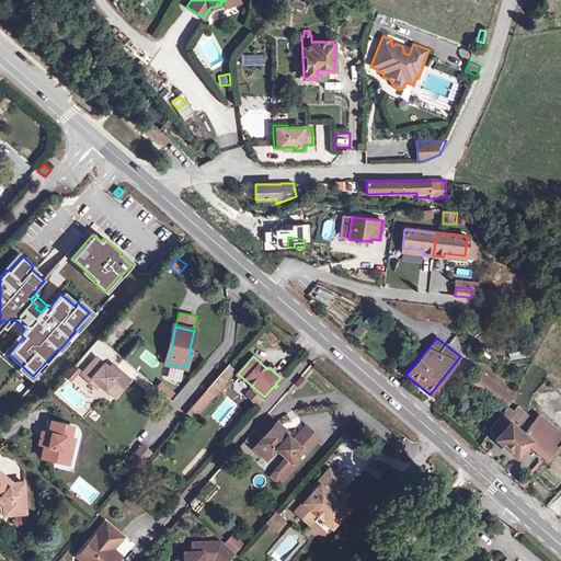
[(95,357),(81,374),(89,380),(92,377),(100,384),(115,397),(129,380),(116,368),(112,373),(107,368),(95,357)]
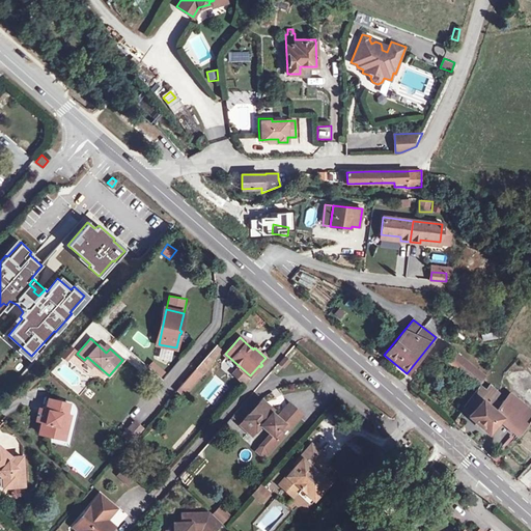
[(208,355),(192,372),(198,378),(214,361),(213,359),(221,351),(215,345),(208,355)]
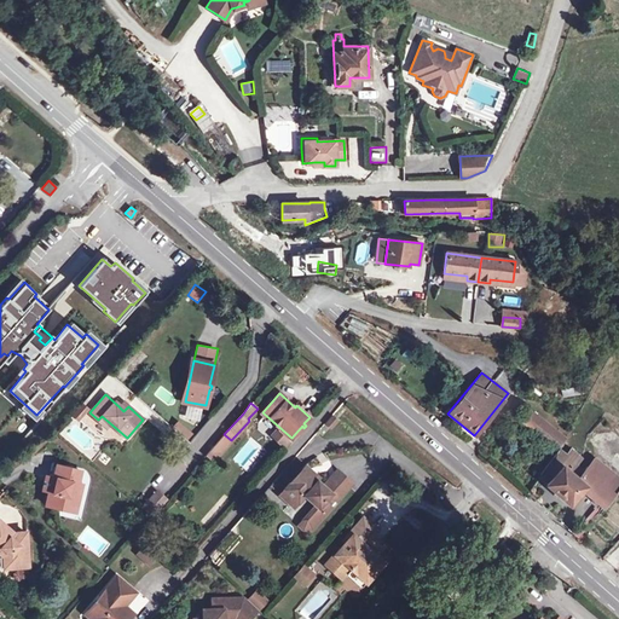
[(86,410),(80,405),(71,415),(77,420),(86,410)]
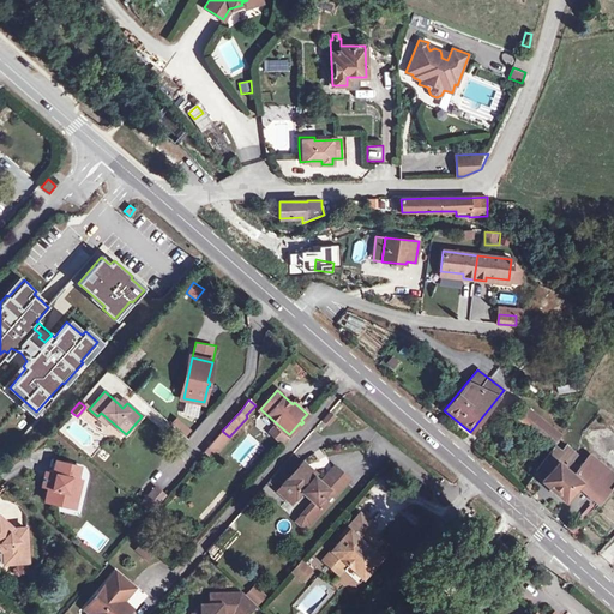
[(527,408),(518,419),(530,428),(539,417),(527,408)]
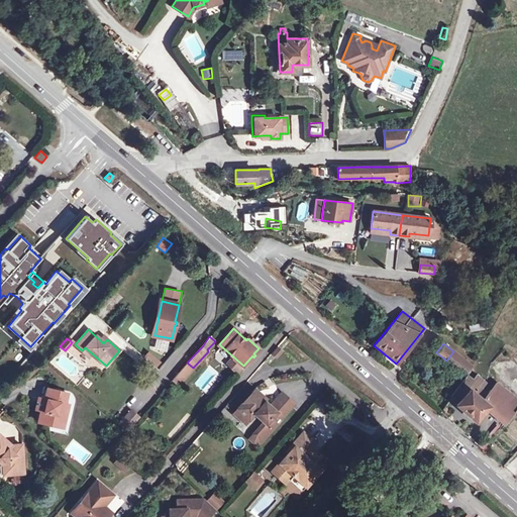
[(85,347),(82,350),(89,356),(92,353),(85,347)]
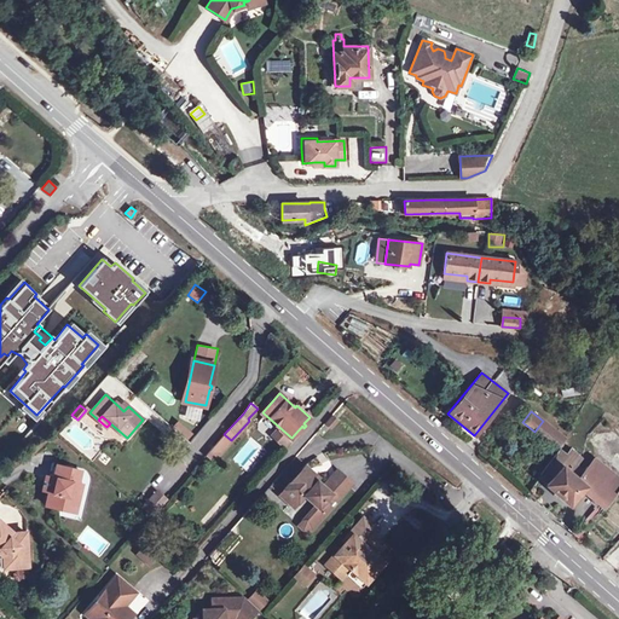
[(337,421),(333,416),(327,423),(330,428),(337,421)]
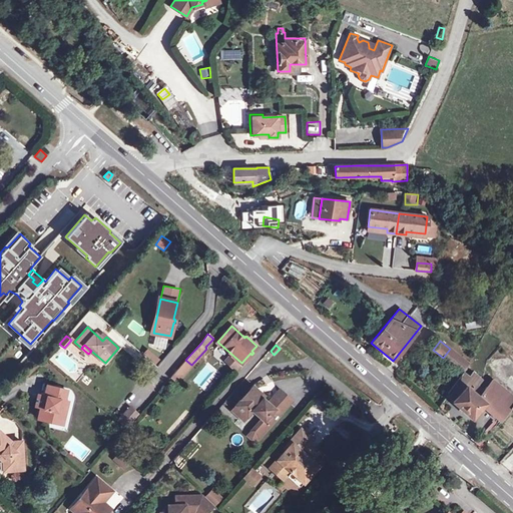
[(156,366),(161,359),(147,349),(142,356),(156,366)]
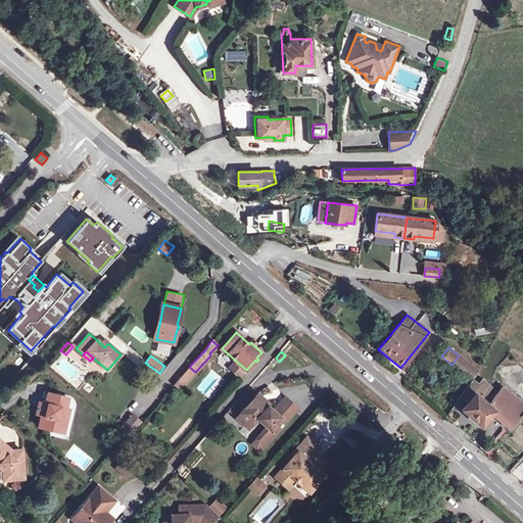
[(459,355),(452,365),(471,381),(472,380),(478,371),(459,355)]
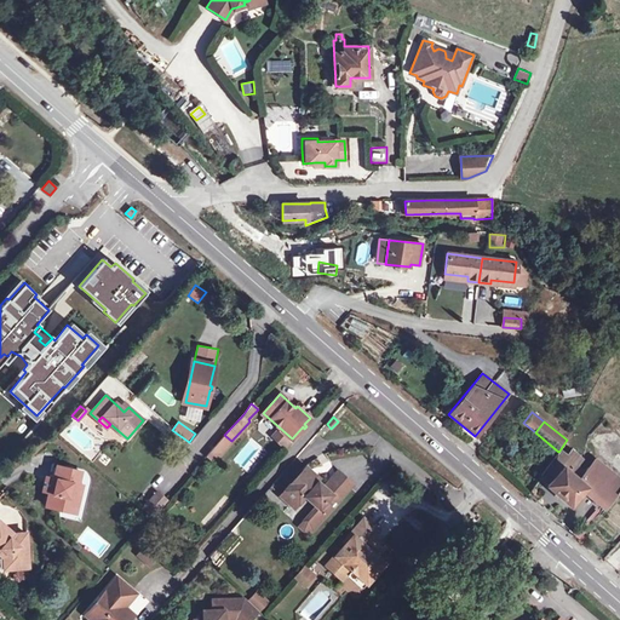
[(224,435),(206,454),(214,461),(231,441),(224,435)]
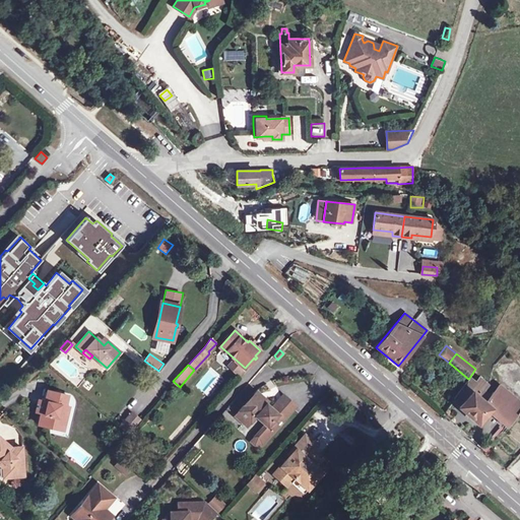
[(468,379),(452,401),(478,425),(490,411),(500,419),(502,417),(510,424),(519,414),(519,401),(501,386),(495,393),(494,392),(490,397),(488,401),(485,400),(484,402),(477,396),(482,390),(486,385),(479,379),(476,383),(469,378),(468,379)]
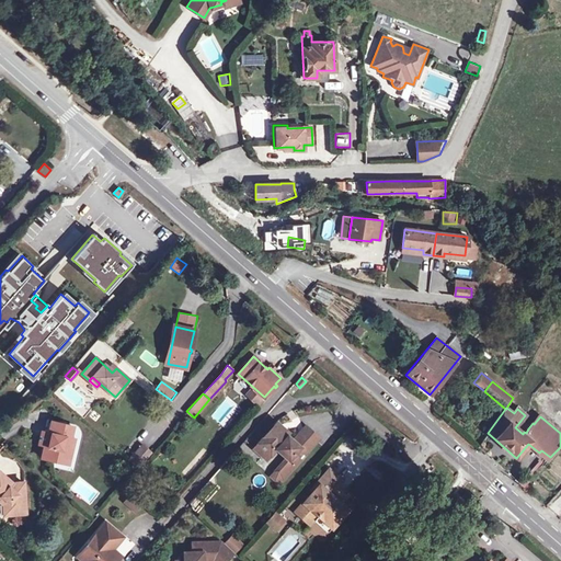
[(263,419),(244,441),(253,448),(272,426),(263,419)]
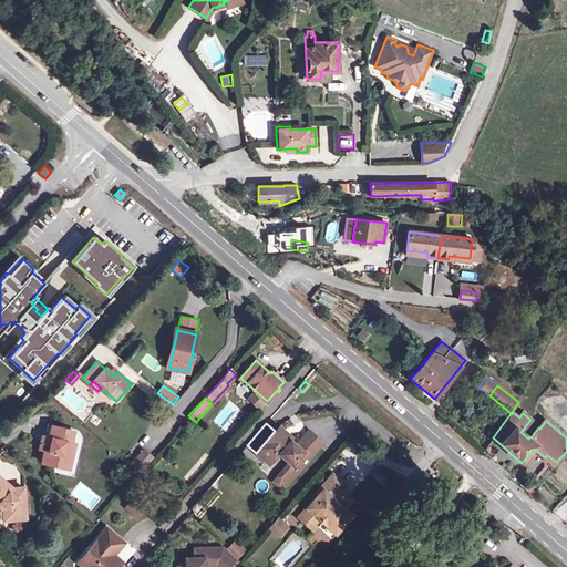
[(526,425),(521,432),(528,439),(529,436),(532,437),(534,433),(526,425)]
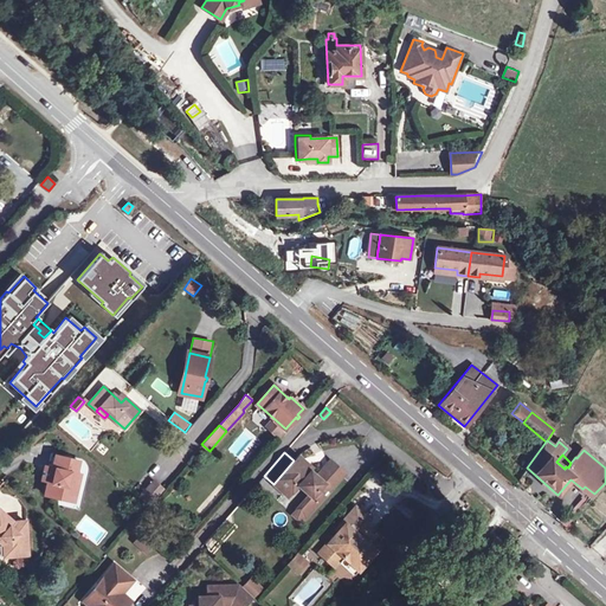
[(49,481),(45,494),(68,500),(70,491),(76,492),(79,475),(76,474),(78,461),(56,456),(52,468),(56,469),(52,482),(49,481)]
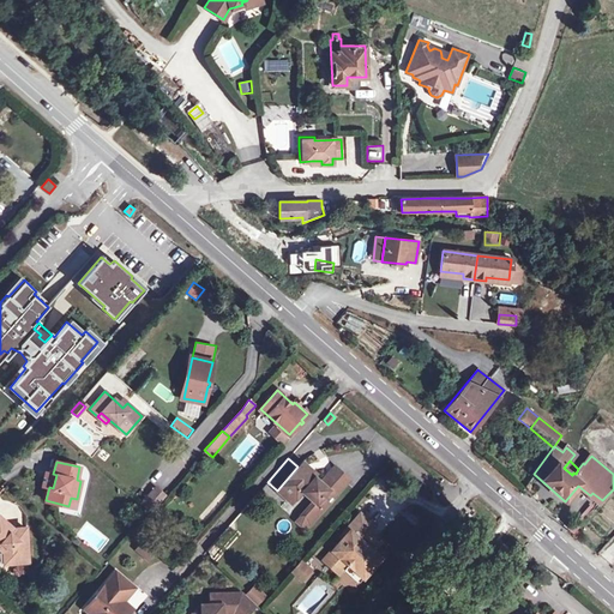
[(298,467),(277,491),(289,500),(300,488),(315,503),(323,509),(347,481),(332,469),(320,482),(300,464),(298,467)]
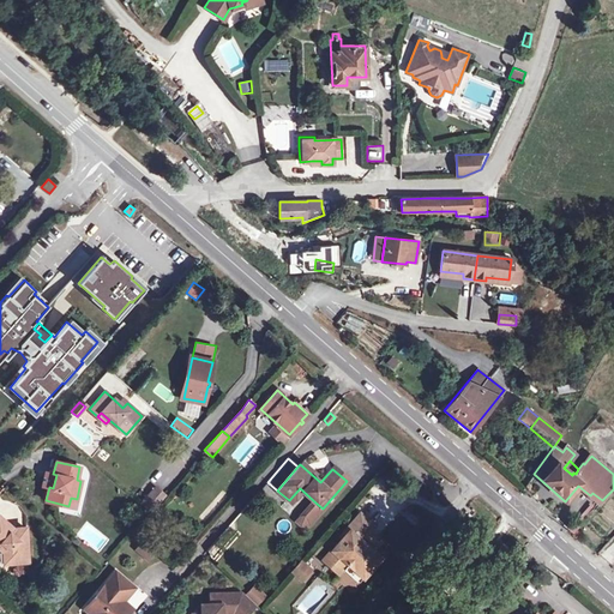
[(156,487),(142,501),(151,510),(164,495),(156,487)]
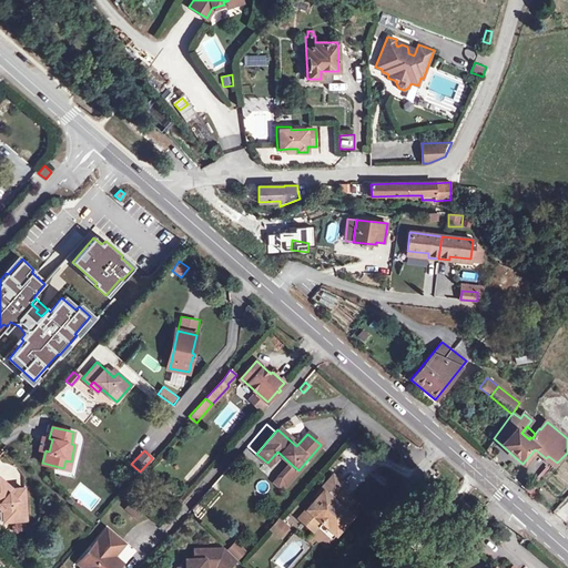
[(292,465),(275,483),(280,485),(288,482),(298,470),(292,465)]
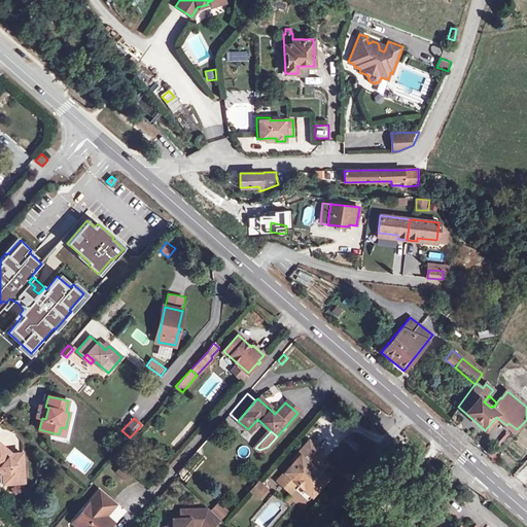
[(293,462),(279,479),(292,490),(294,488),(297,484),(312,496),(326,479),(321,473),(317,470),(320,467),(313,461),(316,457),(321,452),(309,441),(291,461),(293,462)]
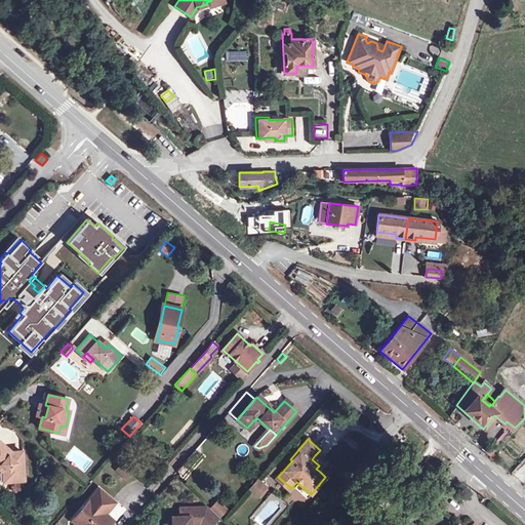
[(0,443),(0,465),(1,463),(8,470),(8,481),(25,481),(23,451),(11,452),(0,443)]
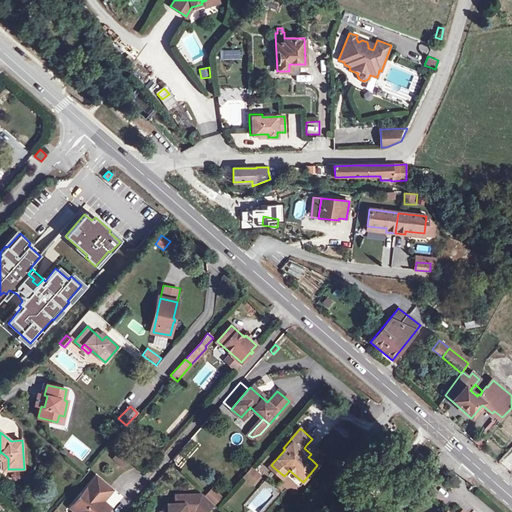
[(478,436),(473,441),(478,445),(482,440),(478,436)]
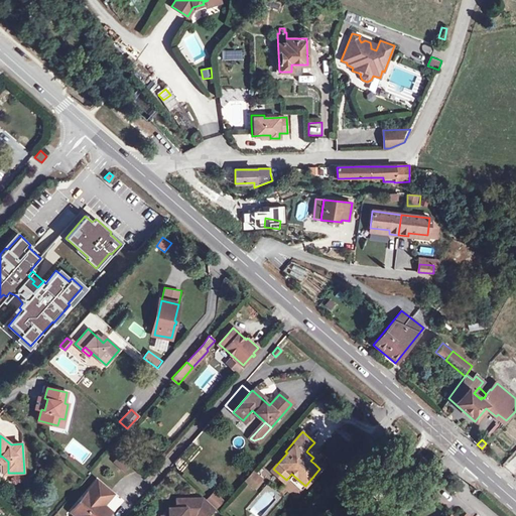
[(309,447),(306,452),(313,458),(310,461),(314,464),(320,457),(309,447)]
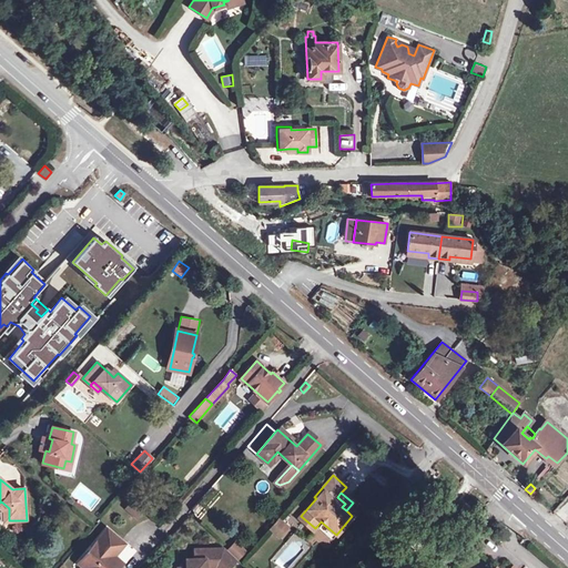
[(144,509),(134,499),(127,508),(137,517),(144,509)]
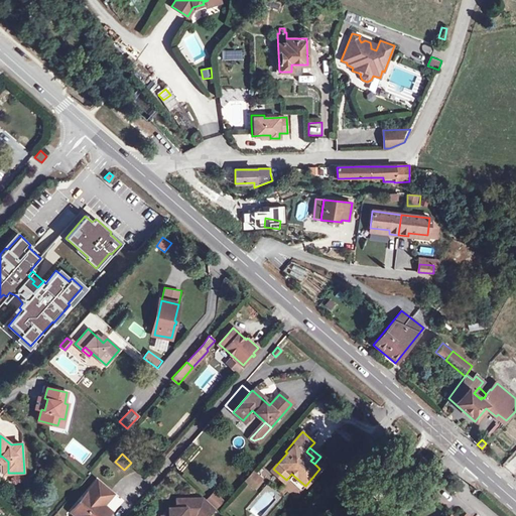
[(1,456),(0,457),(0,461),(3,464),(4,474),(8,473),(8,462),(1,456)]
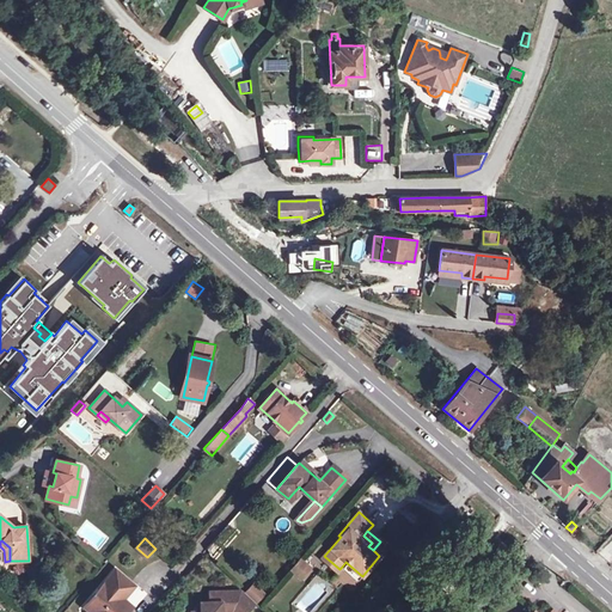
[(324,556),(322,560),(337,571),(340,569),(324,556)]
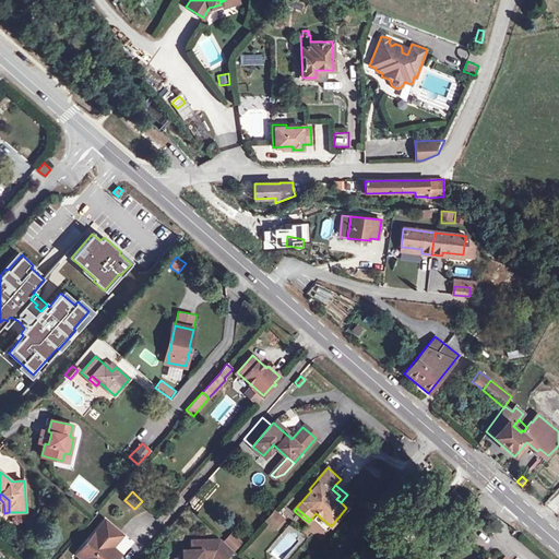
[(270,525),(278,514),(274,510),(264,521),(270,525)]
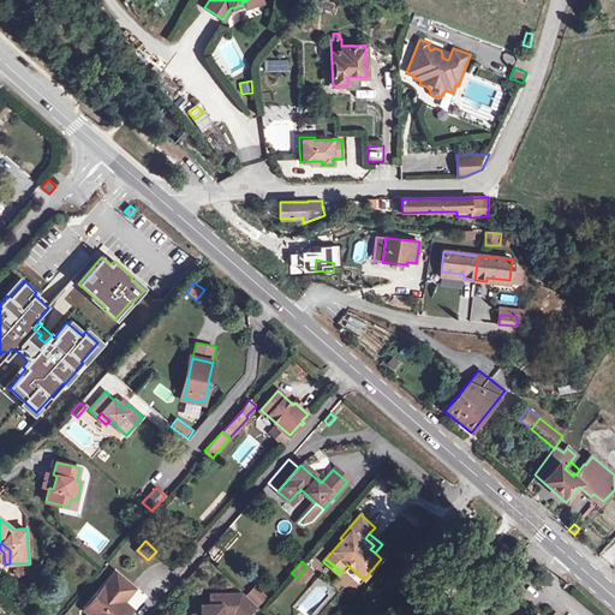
[(347,565),(344,569),(359,584),(364,579),(347,565)]
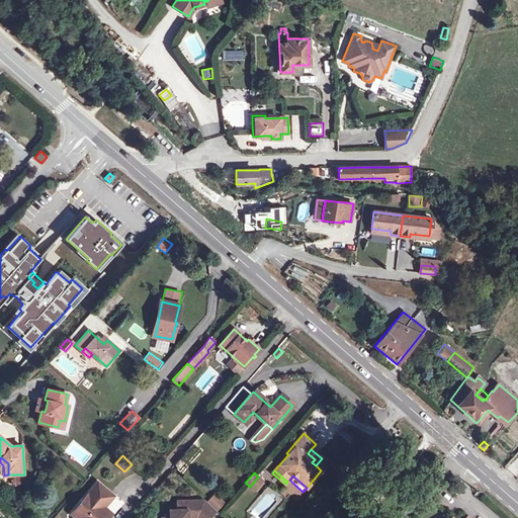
[(258,477),(250,487),(255,491),(263,481),(258,477)]
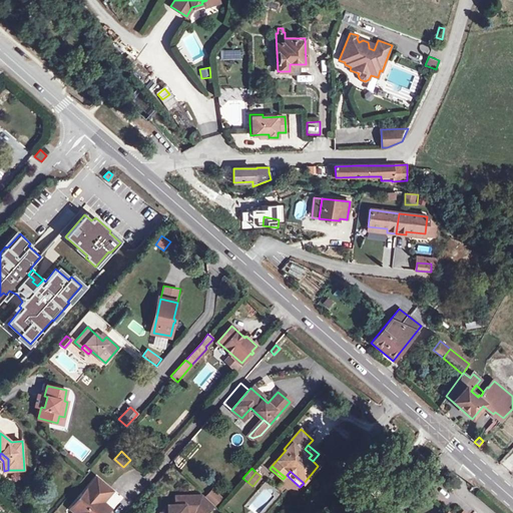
[(97,478),(72,506),(78,511),(76,512),(105,512),(109,509),(102,503),(99,501),(110,489),(97,478)]
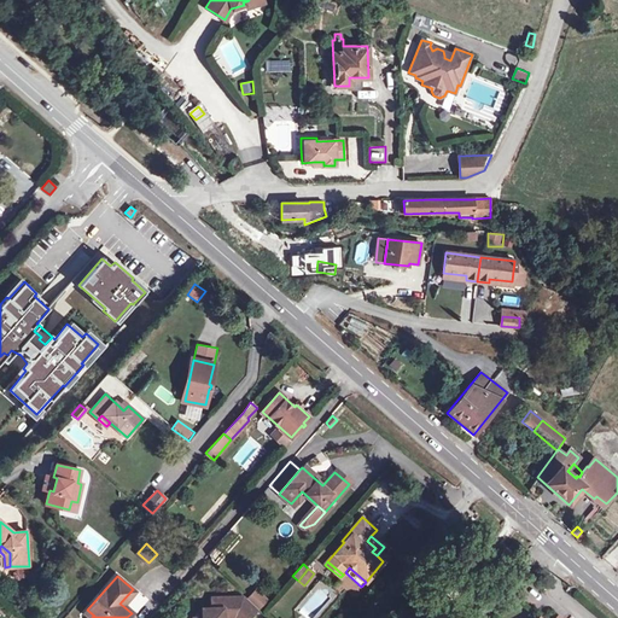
[(133,589),(120,604),(123,606),(135,592),(133,589)]
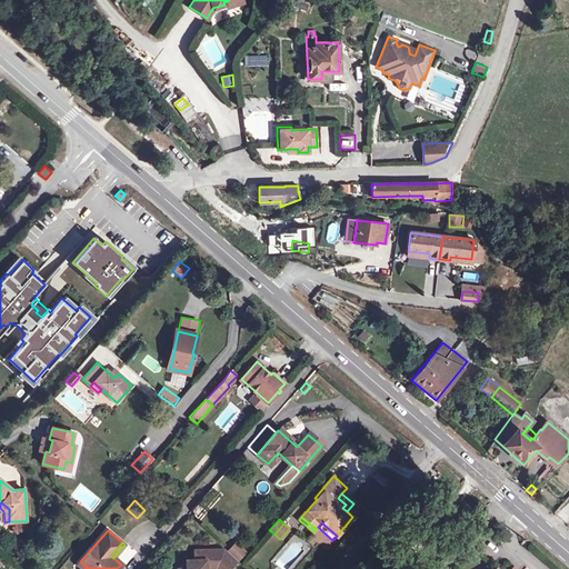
[(187,568),(178,568),(211,568),(215,568),(228,568),(237,560),(226,550),(195,550),(195,560),(186,560),(187,568)]
